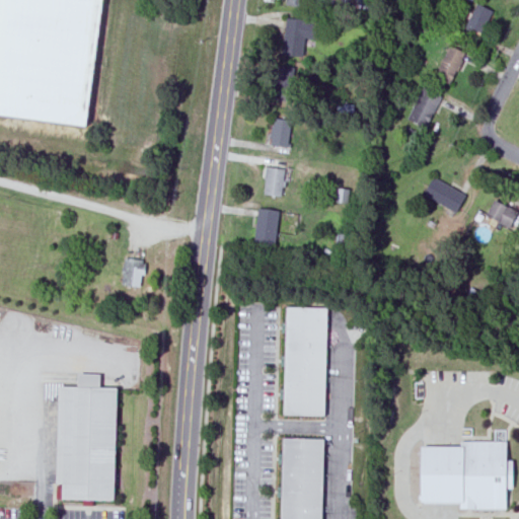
[(0,113),(0,0),(104,0),(88,125),(0,113)]
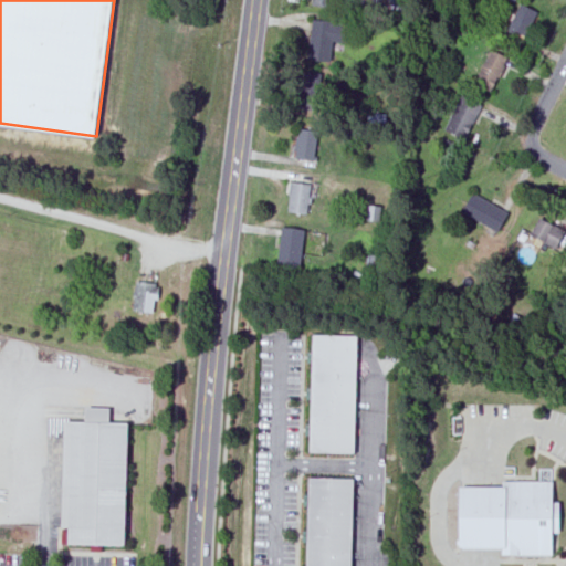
[(505,31),(523,39),(534,13),(517,4),(505,31)]
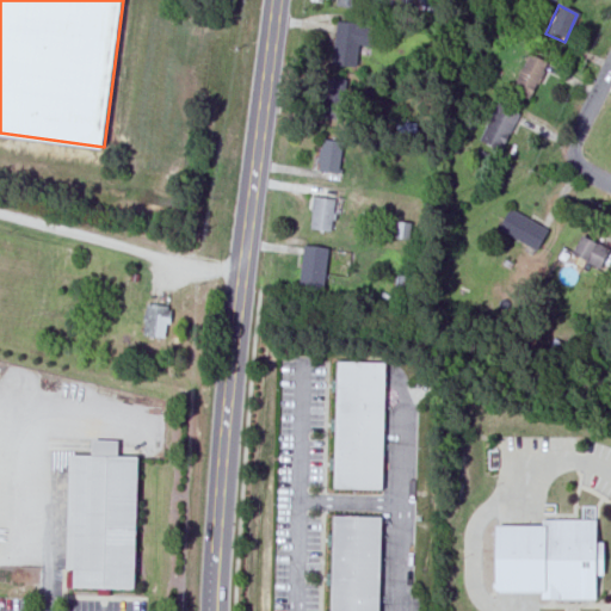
[(355,67),(356,45),(369,47),(371,25),(333,23),(331,66),(355,67)]
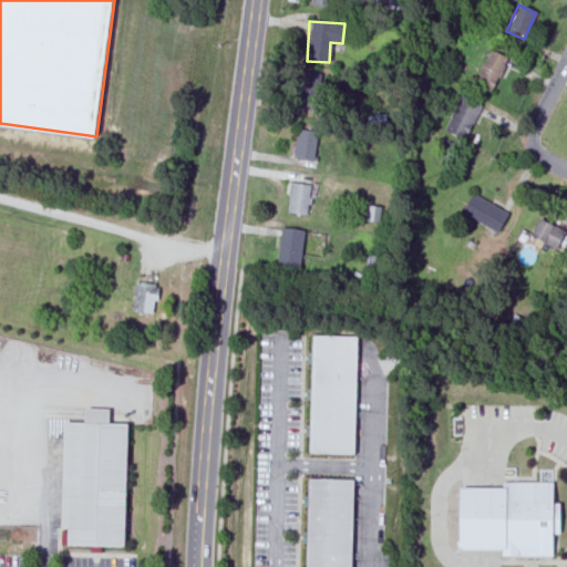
[(506,60),(490,51),(472,83),(488,92),(506,60)]
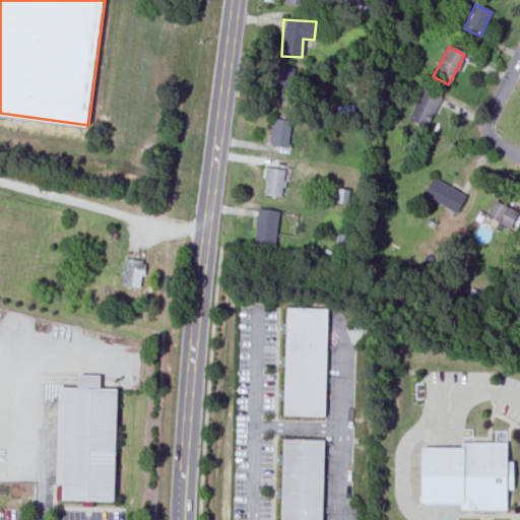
[(273,101),(290,101),(290,67),(273,67),(273,101)]
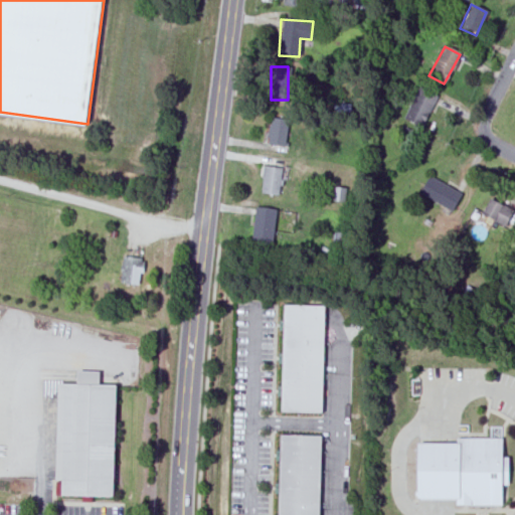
[(402,119),(420,127),(436,96),(417,88),(402,119)]
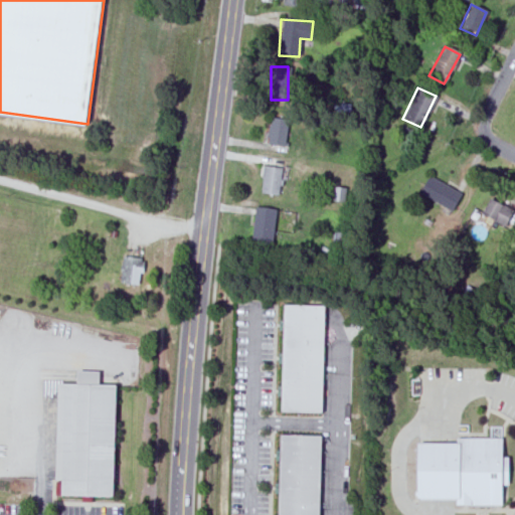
[(282,146),(288,120),(271,117),(265,142),(282,146)]
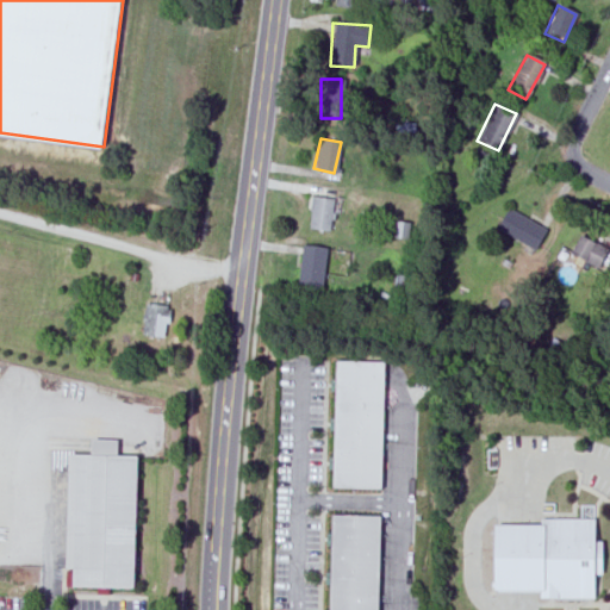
[(329,230),(334,198),(311,194),(306,226),(329,230)]
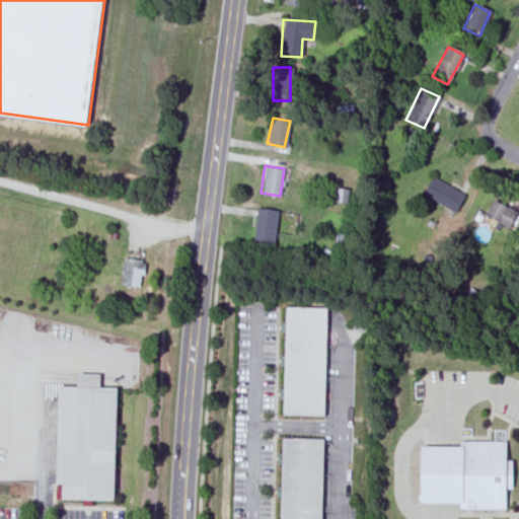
[(434,175),(425,195),(454,212),(467,195),(434,175)]
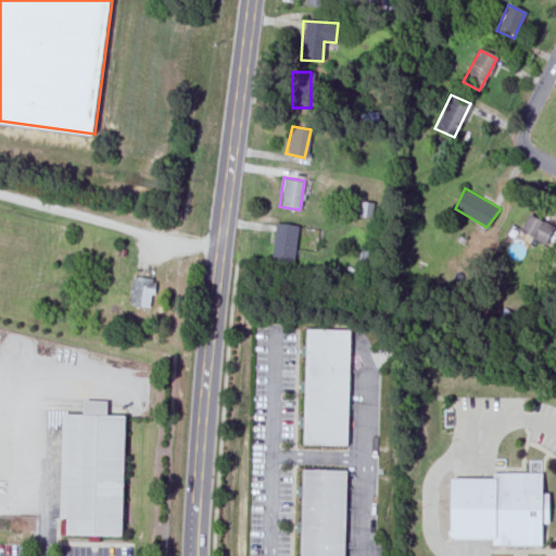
[(373,216),(374,202),(362,201),(361,215),(373,216)]
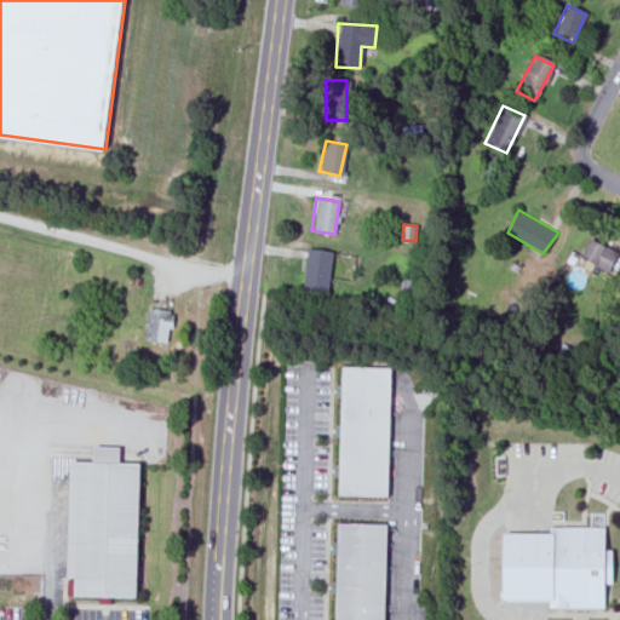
[(578,256),(604,273),(615,253),(589,237),(578,256)]
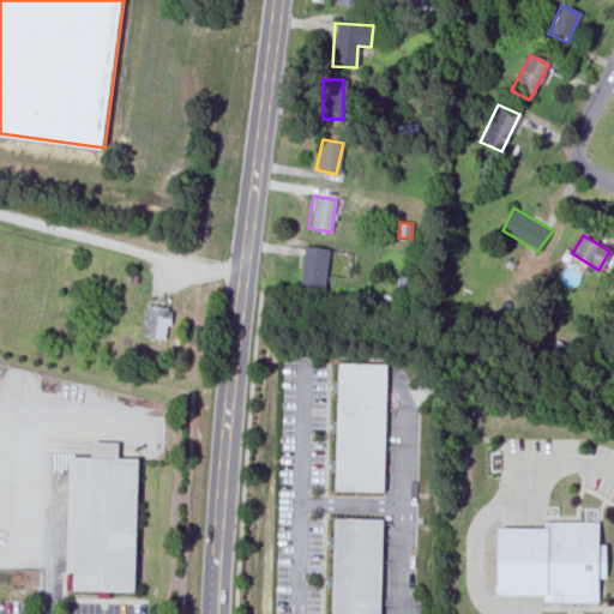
[(298,288),(321,292),(329,248),(304,245),(298,288)]
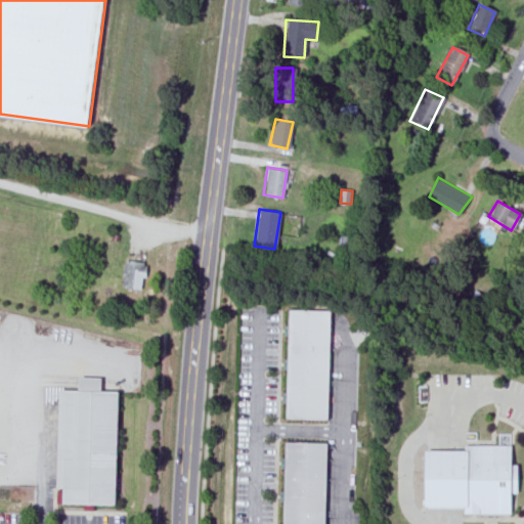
[(122,288),(141,289),(142,261),(123,260),(122,288)]
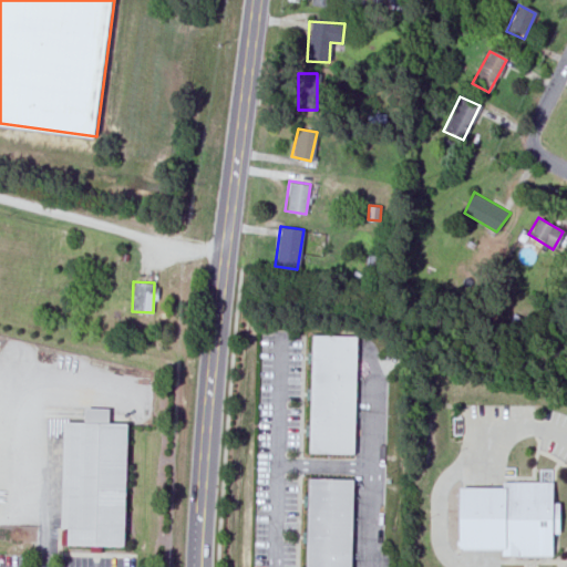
[(313,336),(313,358),(312,393),(311,430),(311,453),(356,453),(359,337),(313,336)]
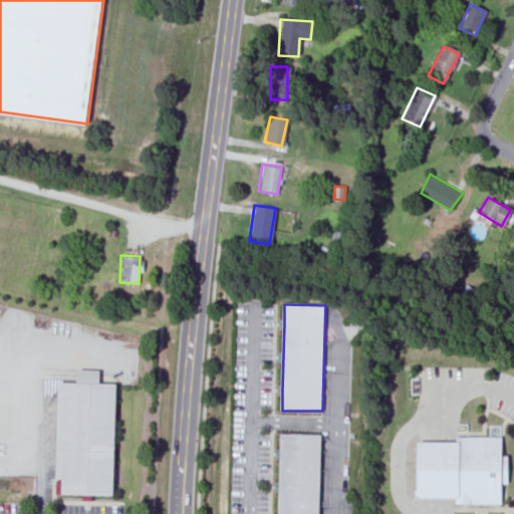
[(53,479),(57,479),(57,494),(110,495),(112,383),(55,382),(53,479)]
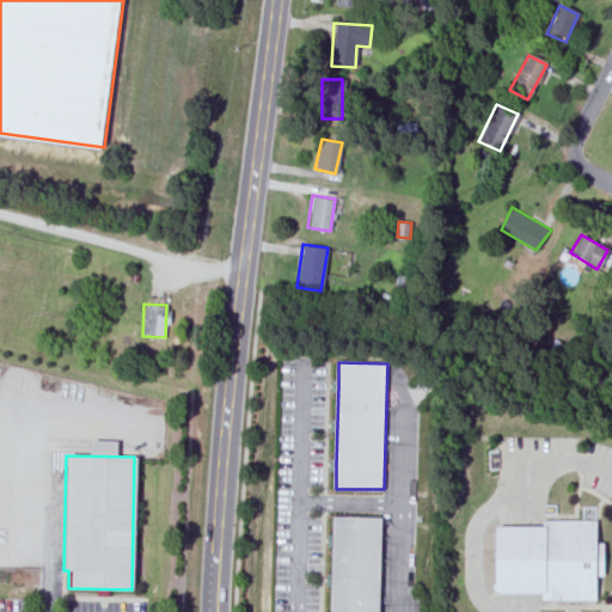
[(335,518),(334,540),(334,580),(332,611),(380,611),(384,519),(335,518)]
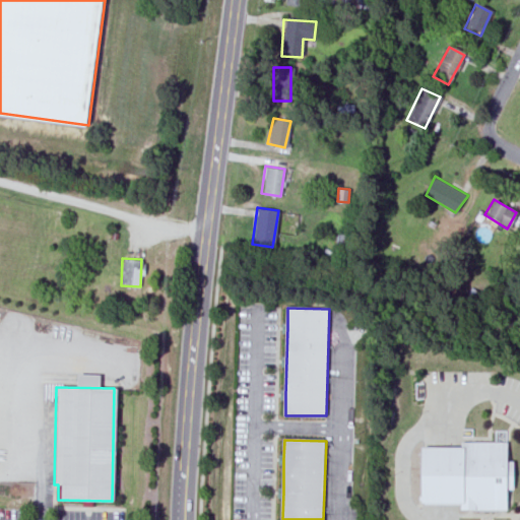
[(424,448),(424,504),(461,504),(461,510),(469,510),(502,510),(507,510),(507,488),(513,488),(513,462),(507,462),(508,442),(489,442),(462,442),(462,448),(424,448)]
